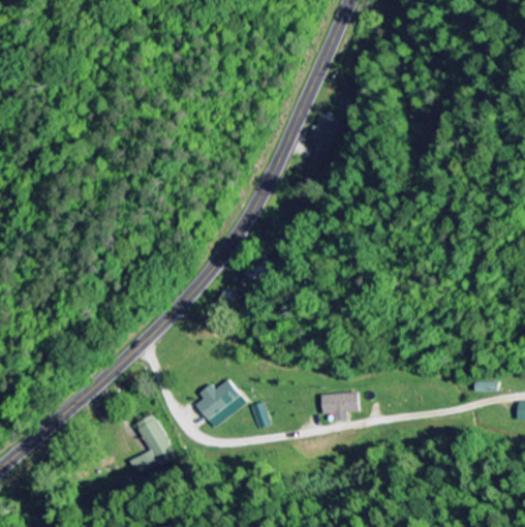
[(199,393),(204,398),(196,405),(214,428),(246,402),(227,379),(216,389),(212,383),(199,393)]
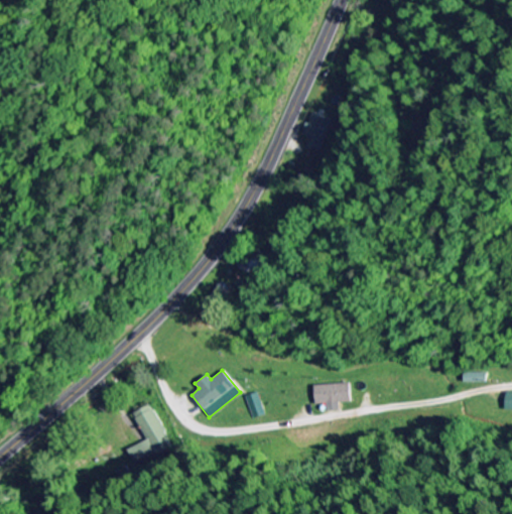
[(461,382),(484,381),(484,371),(461,372),(461,382)]
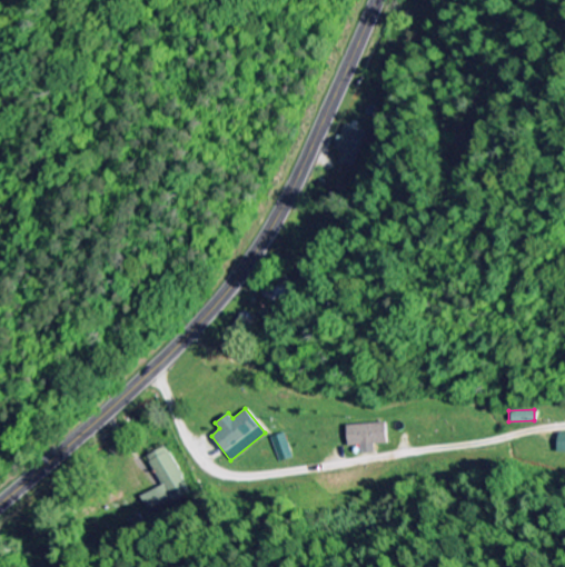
[(346,445),(359,445),(360,453),(373,453),(373,444),(384,444),(384,423),(346,424),(346,445)]
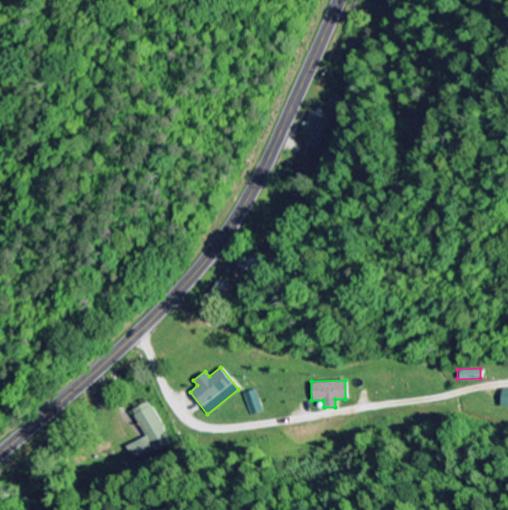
[(507,407),(507,389),(500,390),(499,407),(507,407)]
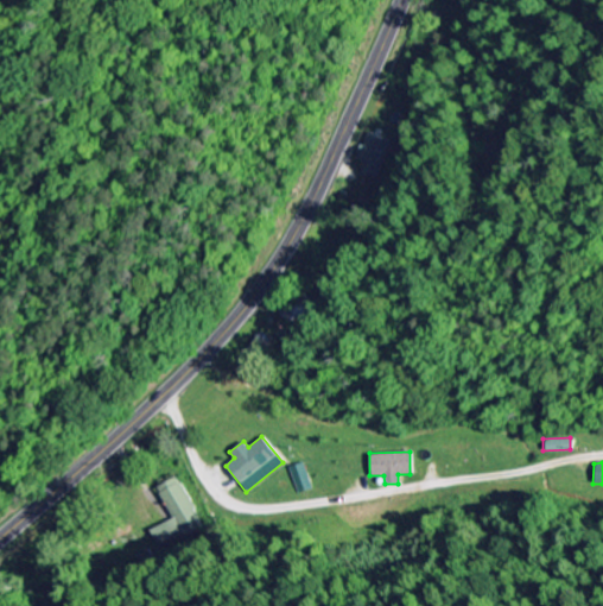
[(157,486),(172,518),(150,530),(158,548),(202,525),(177,477),(157,486)]
